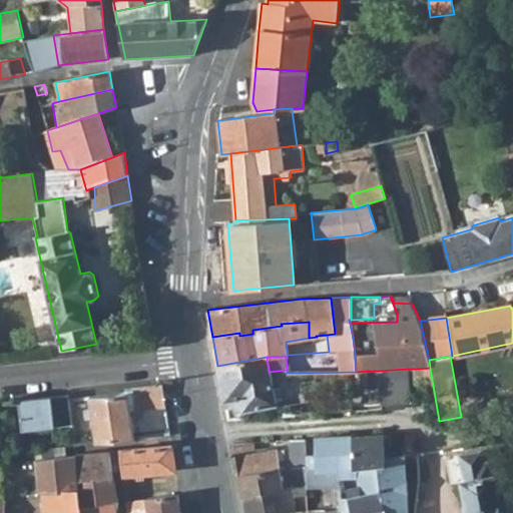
[(269,372),(267,357),(217,366),(224,401),(240,398),(242,410),(275,404),(269,372)]
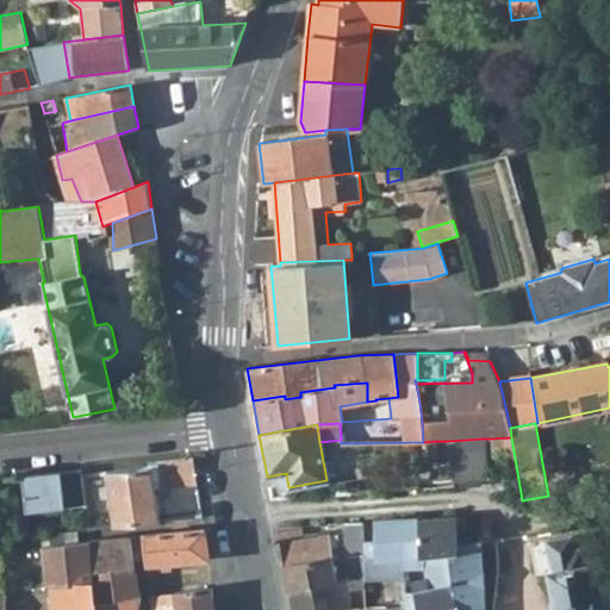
[(511,437),(491,439),(492,447),(512,444),(511,437)]
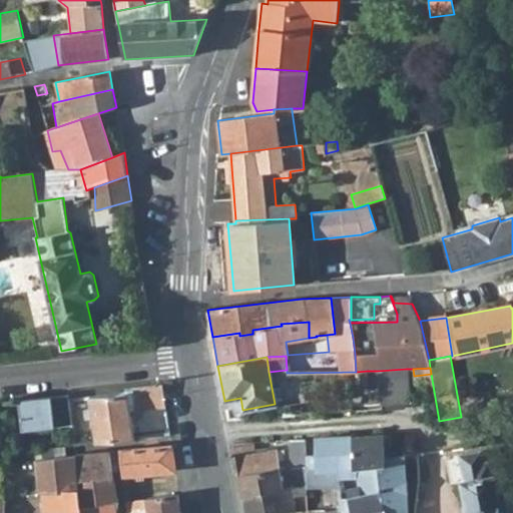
[(381,405),(382,405),(409,402),(406,369),(377,371),(379,387),(381,405)]
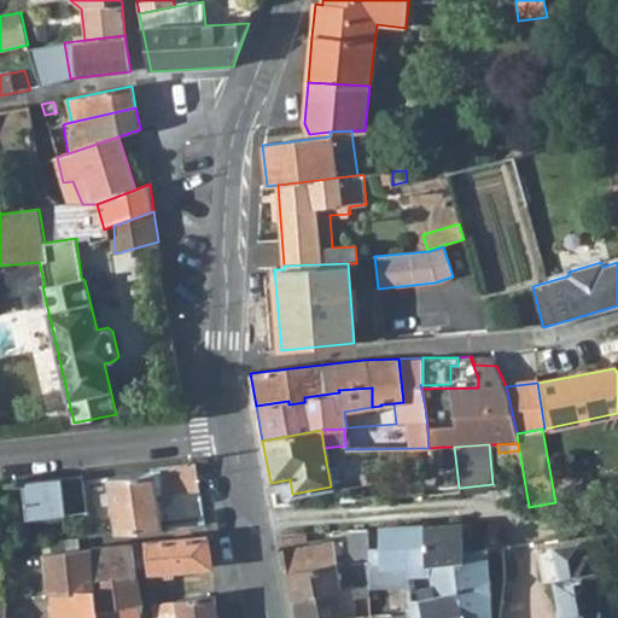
[(442,447),(444,467),(456,466),(454,447),(442,447)]
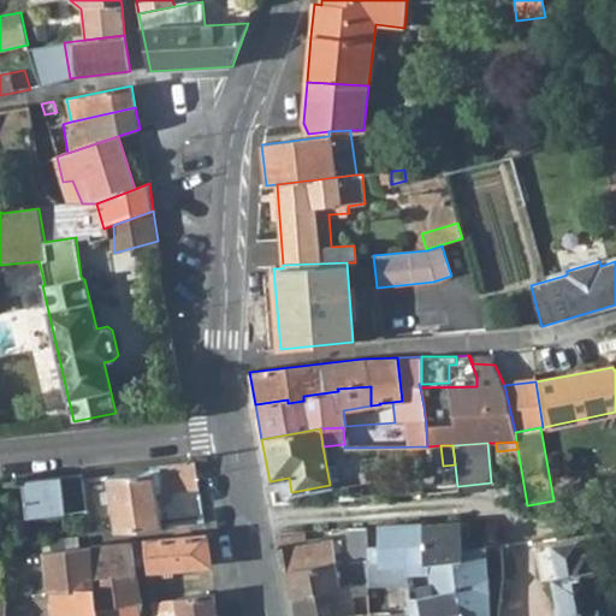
[(159,466),(164,493),(197,489),(195,461),(159,466)]
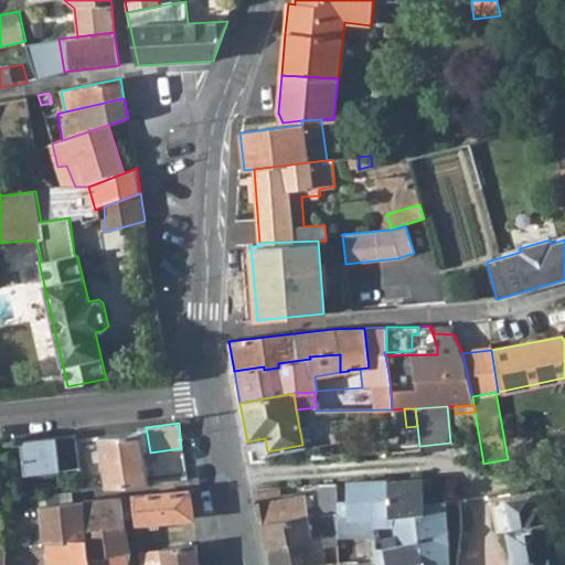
[(99,437),(108,488),(148,483),(139,432),(99,437)]
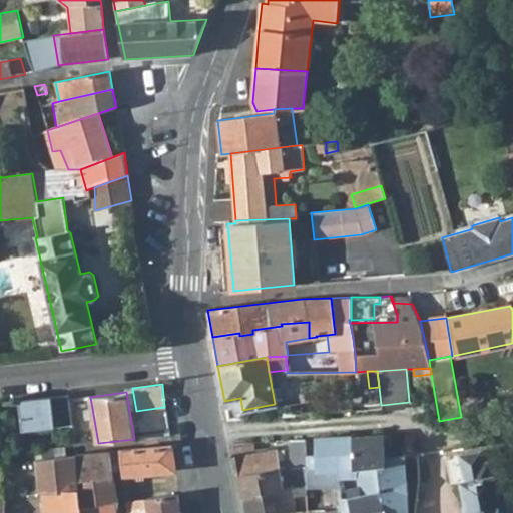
[(461,396),(465,416),(487,412),(483,392),(461,396)]
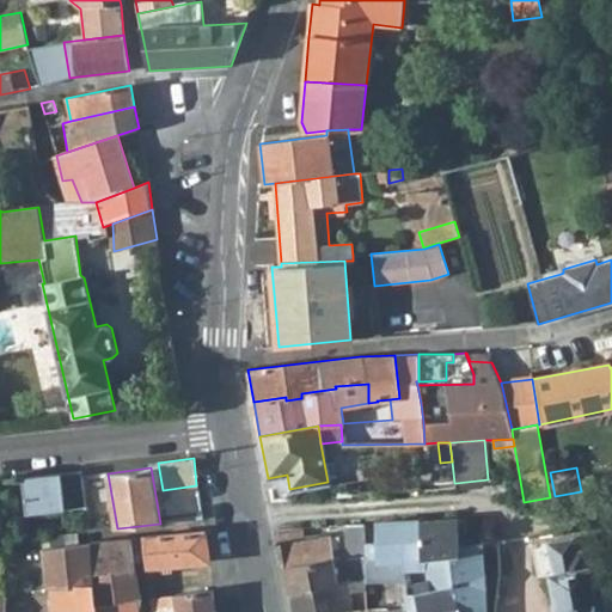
[(80,471),(42,476),(42,481),(81,476),(80,471)]
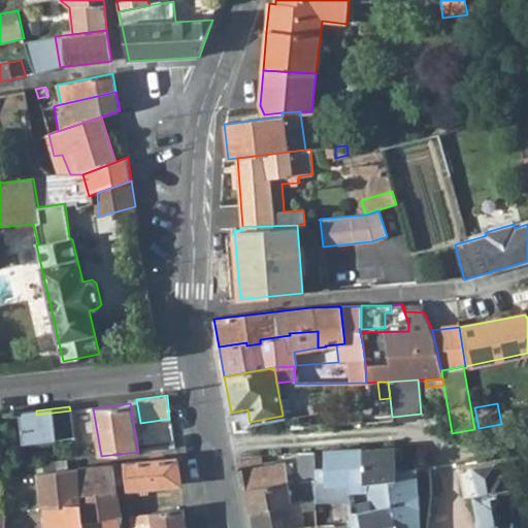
[(250,422),(248,409),(231,413),(232,420),(243,418),(244,423),(250,422)]
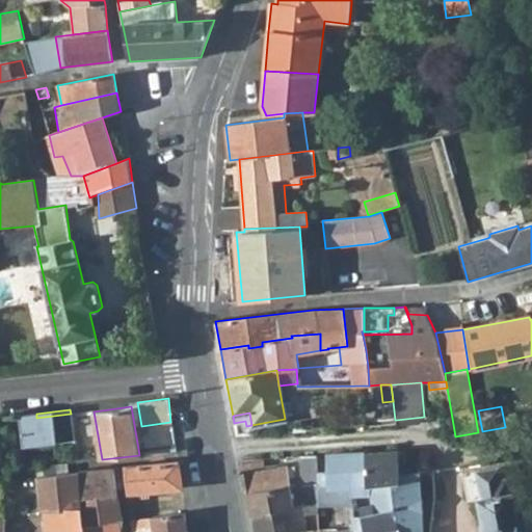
[(71,414),(36,418),(36,414),(18,416),(22,447),(74,441),(71,414)]
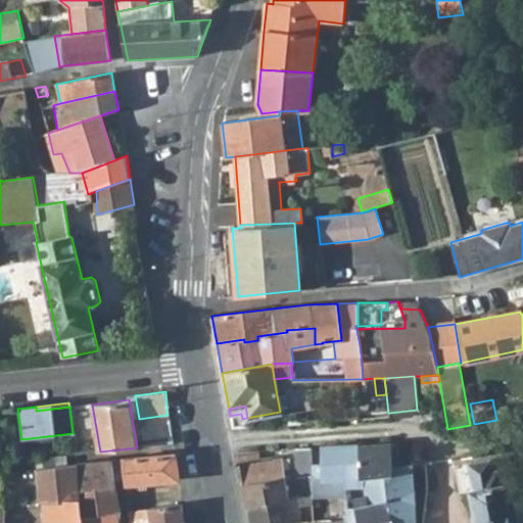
[(75,443),(76,454),(90,453),(89,441),(75,443)]
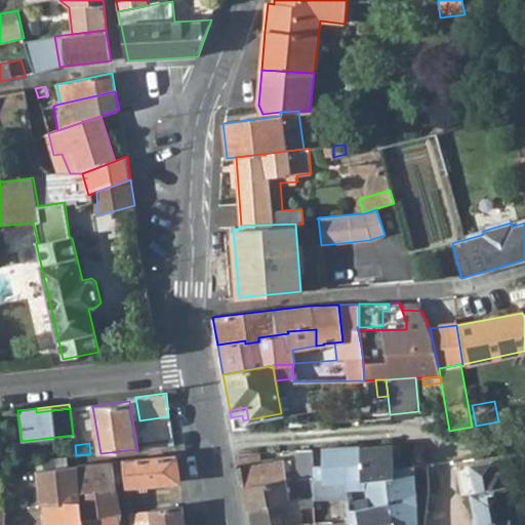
[(393,444),(360,446),(362,480),(368,479),(387,477),(394,477),(394,467),(407,466),(407,461),(401,461),(395,461),(394,456),(400,453),(400,443),(393,444)]
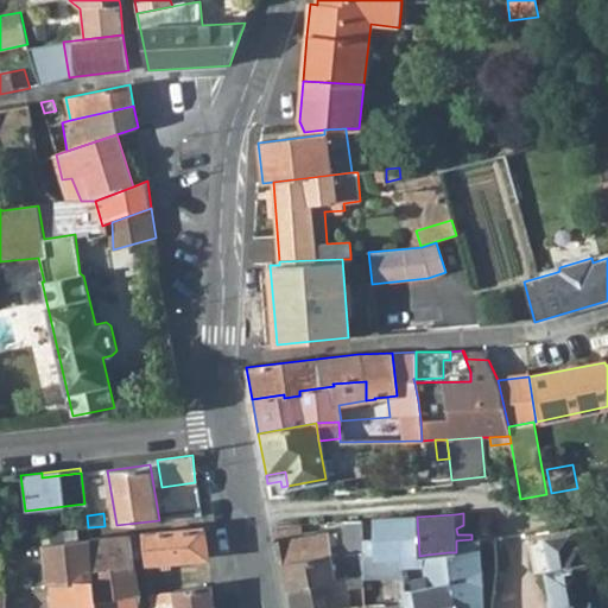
[(374,519),(375,557),(399,556),(419,556),(417,517),(374,519)]
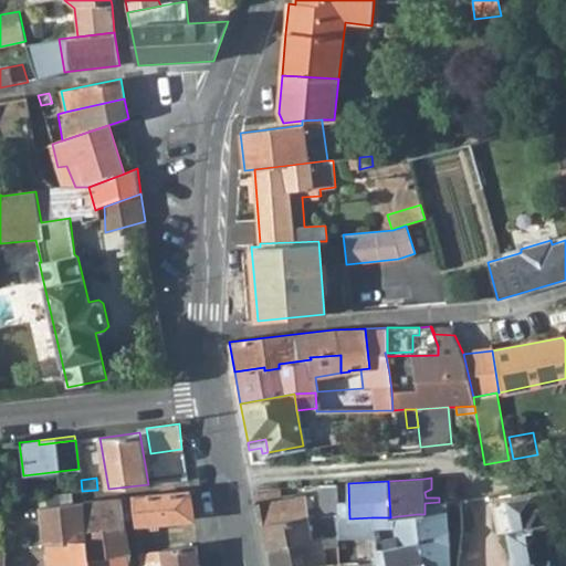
[(331,517),(331,531),(337,531),(337,519),(337,484),(320,484),(322,516),(331,517)]
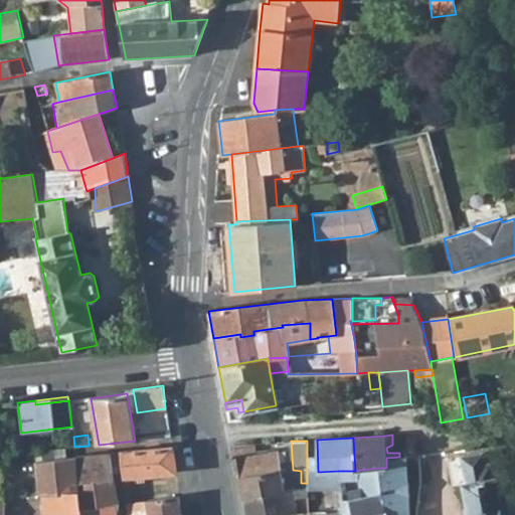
[(256,453),(255,444),(233,446),(243,498),(285,491),(280,462),(286,461),(285,451),(278,452),(278,450),(256,453)]
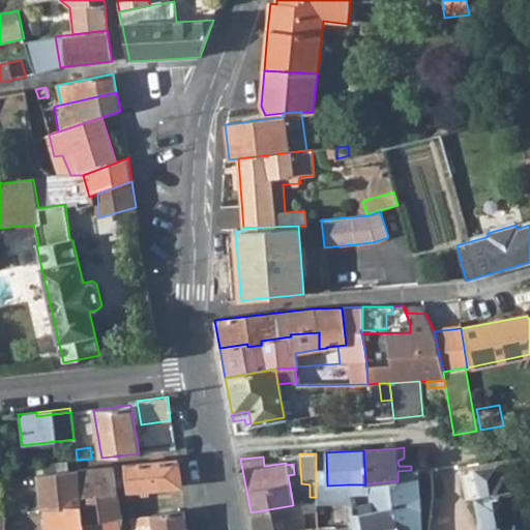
[(178,460),(114,466),(117,492),(181,487),(178,460)]
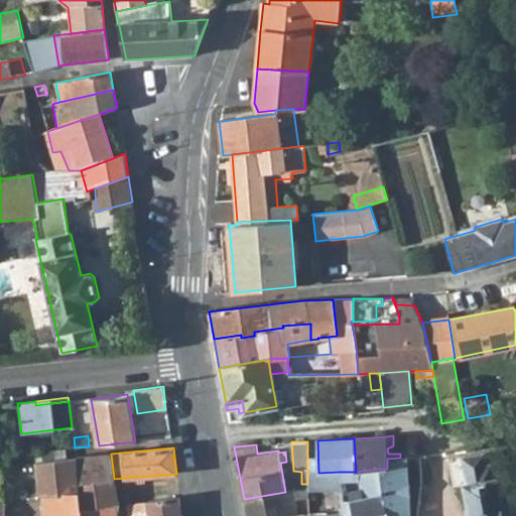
[(65,448),(42,450),(43,462),(66,459),(65,448)]
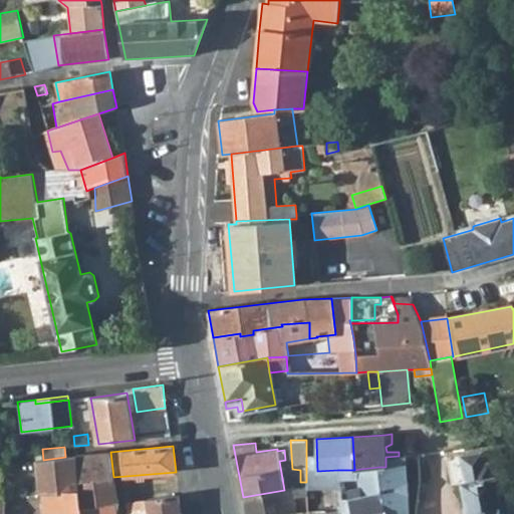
[(463,482),(468,513),(502,513),(495,475),(493,476),(490,462),(484,462),(482,451),(460,456),(462,467),(465,481),(463,482)]
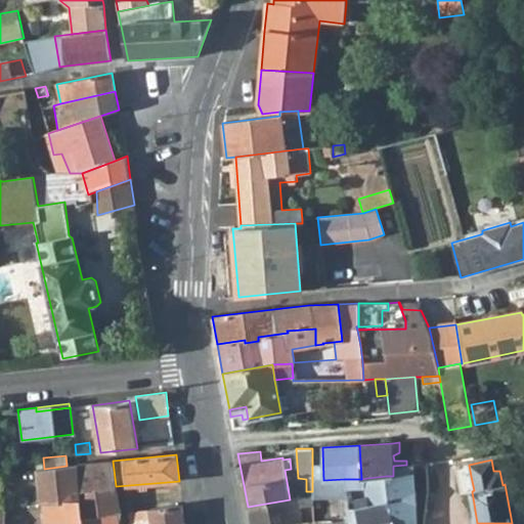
[(116,486),(113,461),(90,463),(90,465),(78,467),(82,499),(85,517),(119,514),(116,486)]
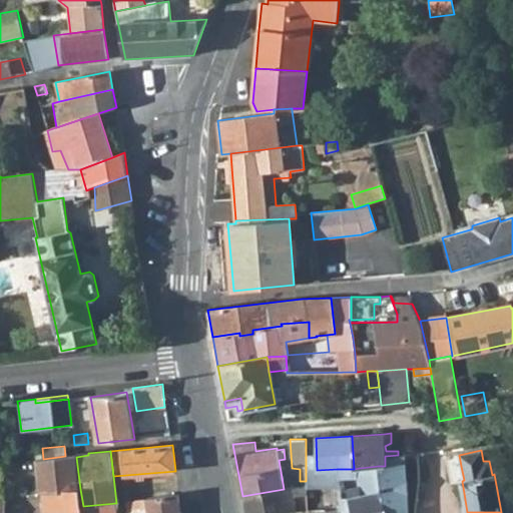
[(39,493),(43,493),(80,489),(76,457),(75,455),(65,456),(43,459),(35,459),(39,493)]
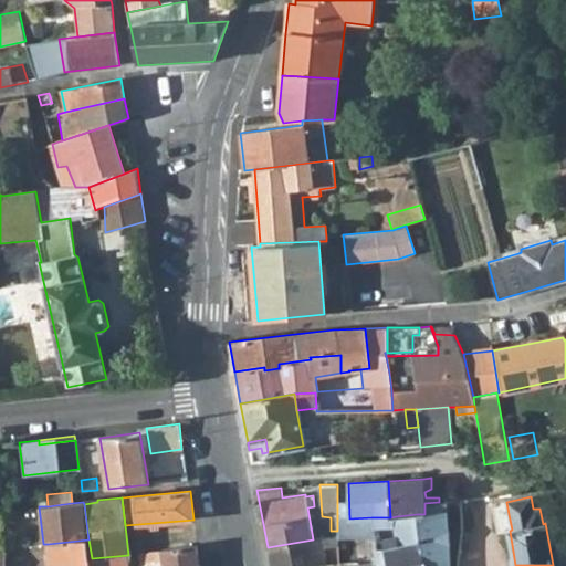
[(450,565),(447,502),(439,502),(425,503),(425,514),(417,514),(420,542),(425,565),(450,565)]
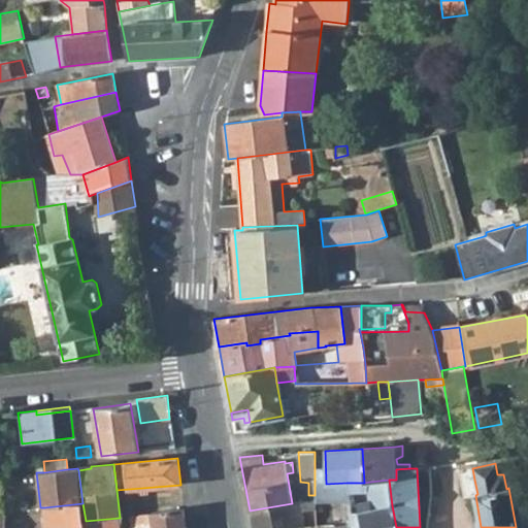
[(389,480),(370,482),(371,487),(373,500),(375,509),(392,505),(389,480)]
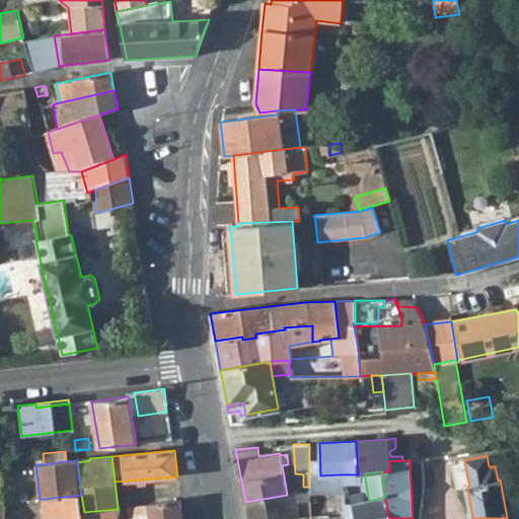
[(320,475),(309,475),(309,487),(309,492),(309,494),(343,493),(342,484),(342,479),(341,474),(320,475)]
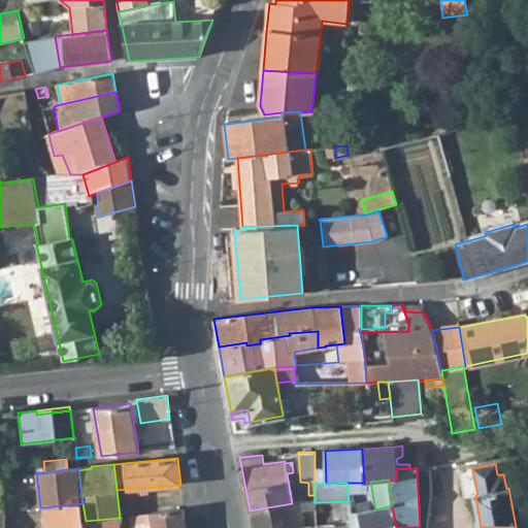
[(250,510),(252,527),(296,527),(304,527),(301,512),(315,509),(315,502),(315,500),(308,501),(292,503),(250,510)]
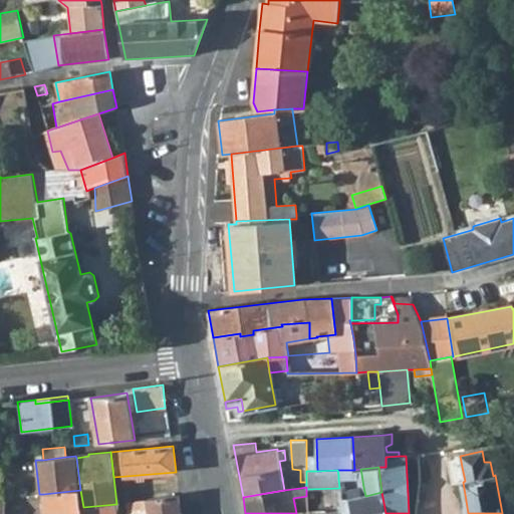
[(350,499),(365,496),(363,487),(349,490),(350,494),(350,499)]
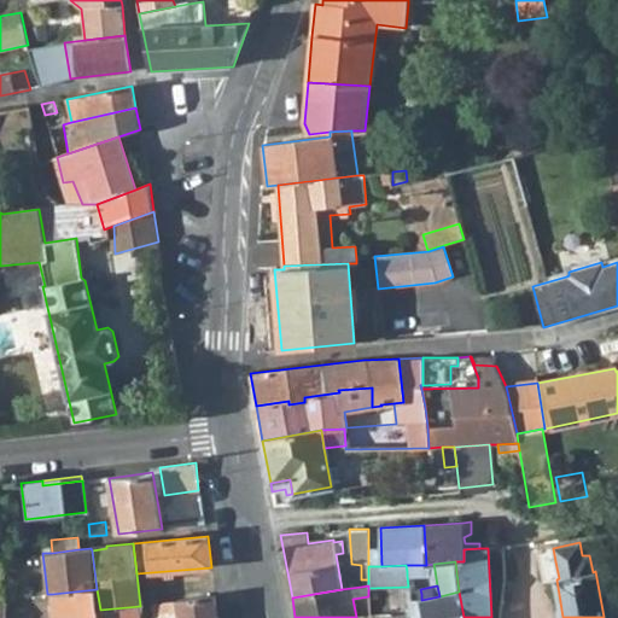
[(99,617),(141,617),(140,606),(100,610),(97,589),(52,594),(53,617),(99,617)]
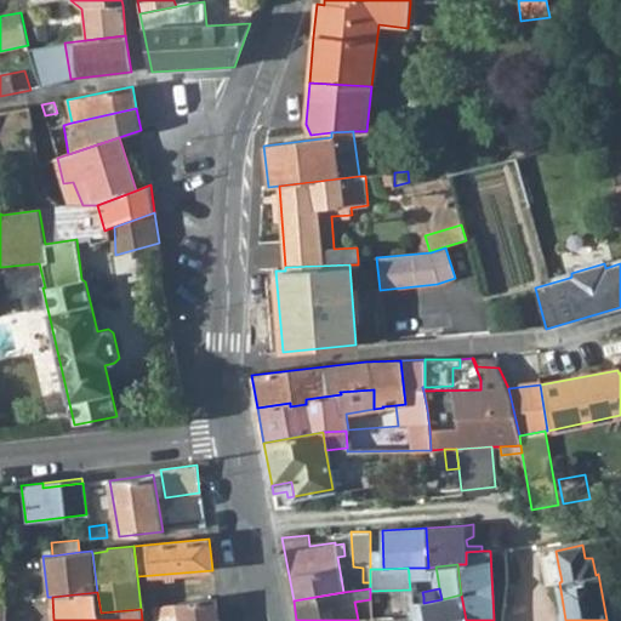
[(466,620),(461,594),(442,599),(423,603),(427,620),(466,620)]
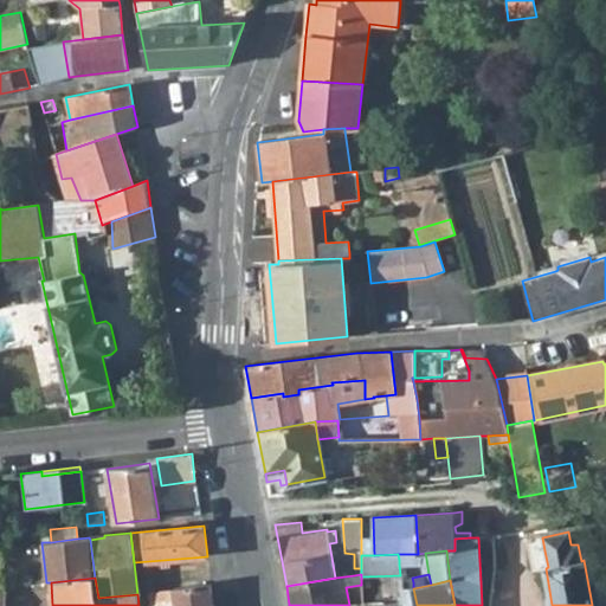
[(149,605),(213,605),(212,584),(178,588),(173,592),(149,594),(149,605)]
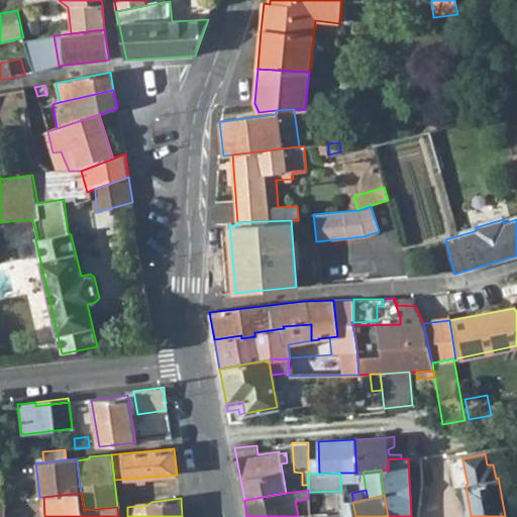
[(355,516),(352,502),(343,502),(345,515),(345,516),(355,516)]
